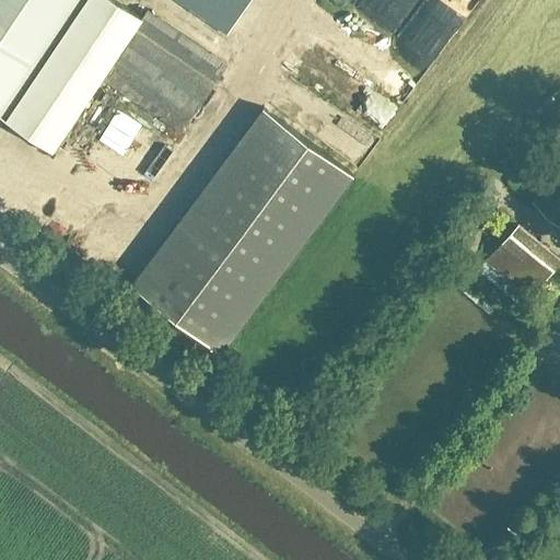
[(115,0),(0,0),(0,115),(54,152),(102,80),(182,133),(228,66),(148,12),(142,19),(115,0)]
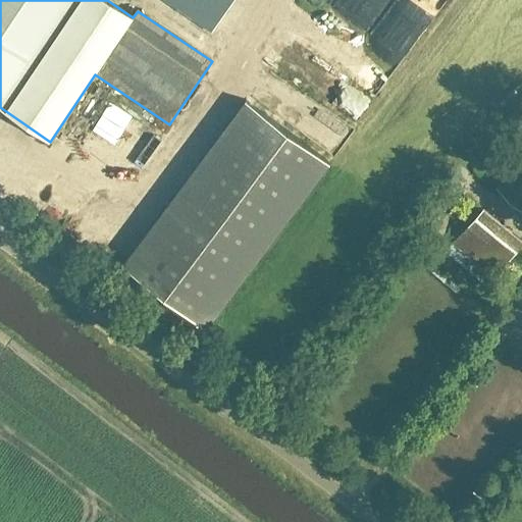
[(167,0),(211,30),(229,0),(167,0)]
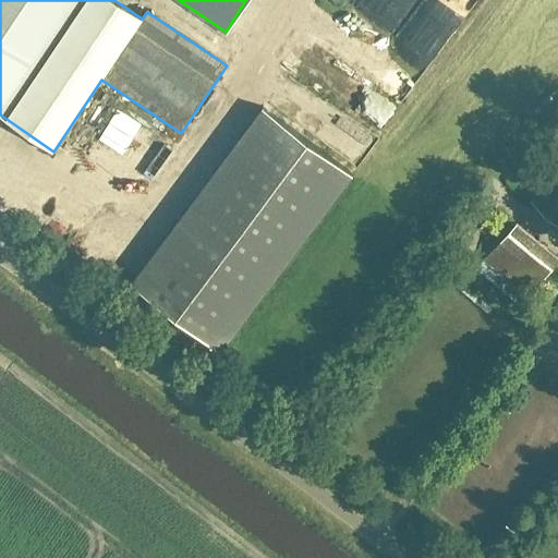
[(101,95),(59,154),(77,167),(120,108),(101,95)]
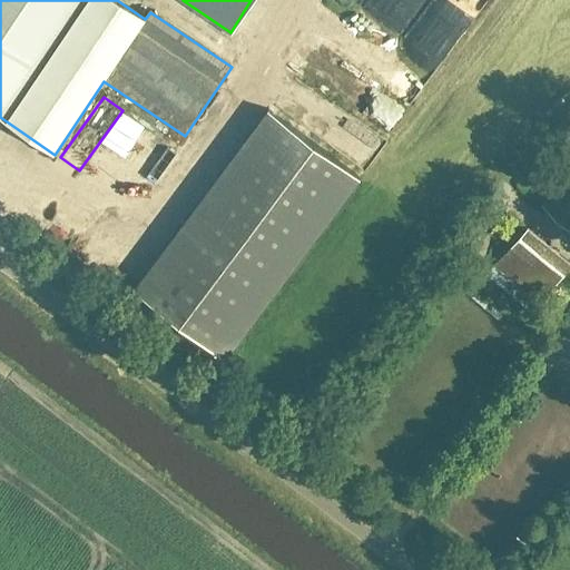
[(267,115),(131,293),(222,362),(359,184),(267,115)]
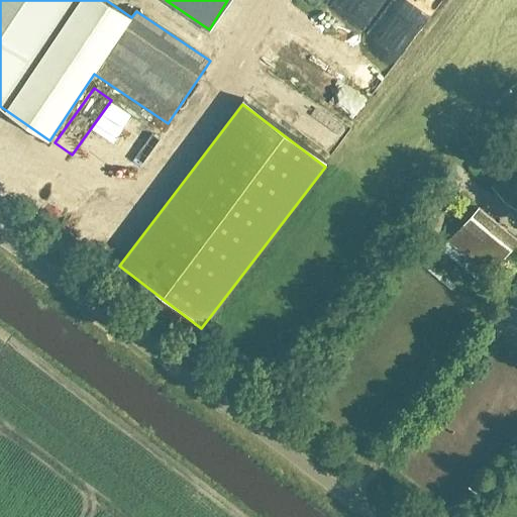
[(516,204),(516,160),(495,186),(516,204)]
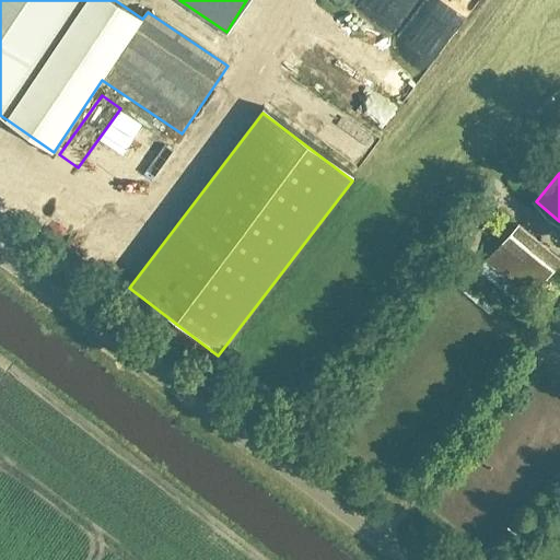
[(486,259),(533,296),(559,261),(559,256),(518,223),(486,259)]
